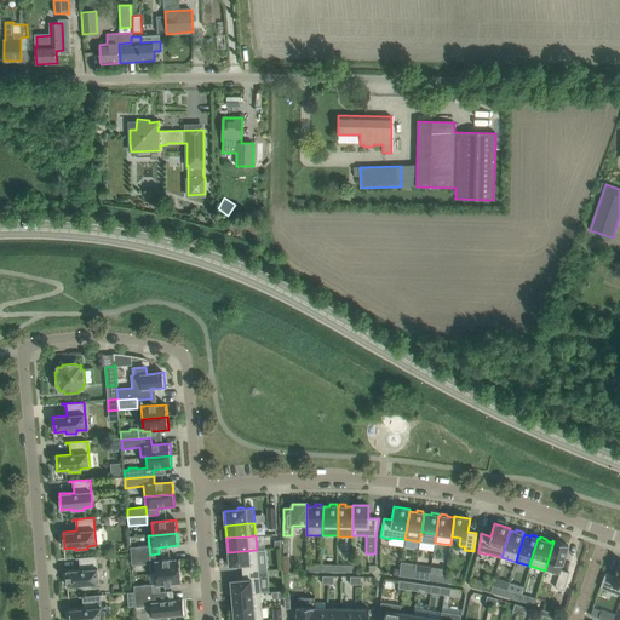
[(545,570),(550,572),(560,574),(555,587),(563,590),(569,573),(561,570),(562,566),(566,556),(567,557),(569,551),(567,550),(568,545),(554,541),(547,561),(545,570)]
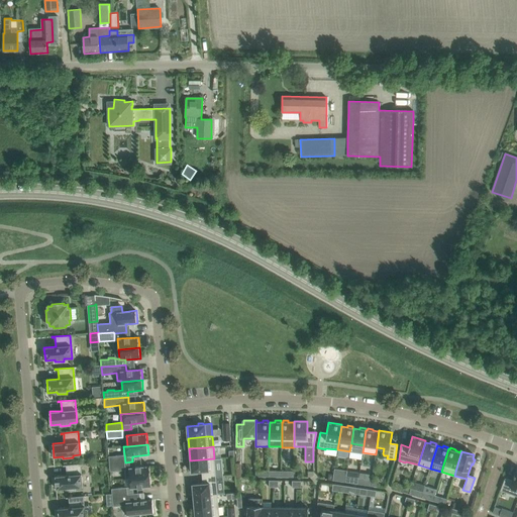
[(124,454),(122,454),(117,454),(117,455),(109,456),(109,463),(125,462),(124,454)]
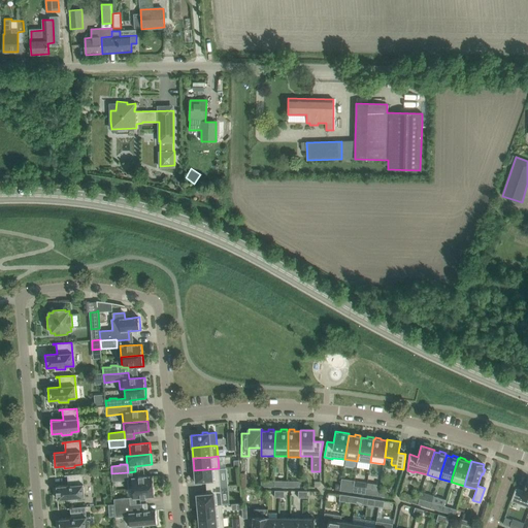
[(206,488),(221,487),(219,468),(194,470),(195,475),(193,475),(194,482),(195,481),(195,483),(206,482),(206,488)]
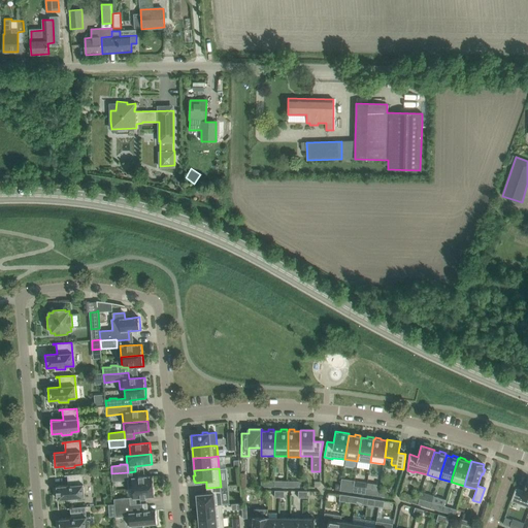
[(111,473),(112,481),(128,480),(128,472),(111,473)]
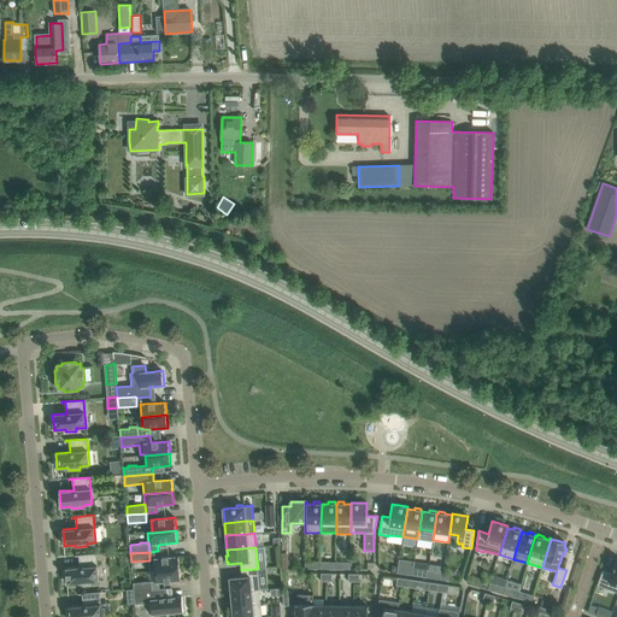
[(66,568),(68,583),(78,583),(78,586),(90,585),(89,582),(99,581),(97,553),(76,556),(78,556),(80,566),(66,568)]
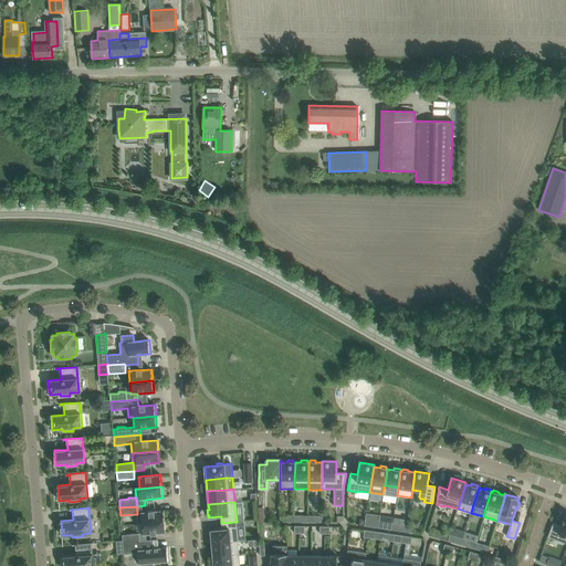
[(142,524),(165,522),(164,510),(140,512),(142,524)]
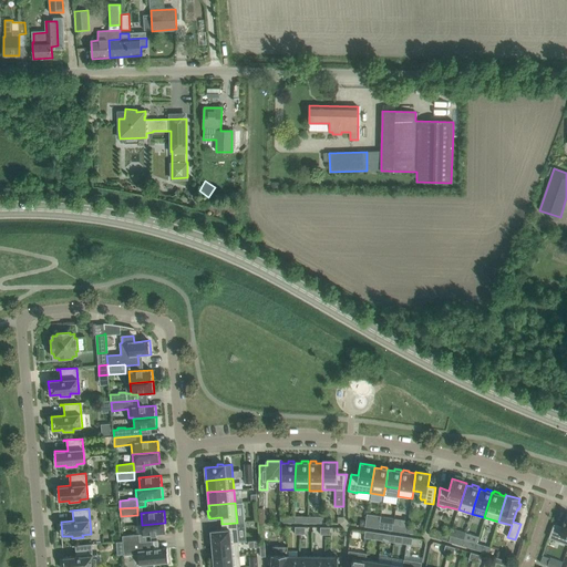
[(554,524),(548,537),(566,544),(566,516),(562,527),(554,524)]
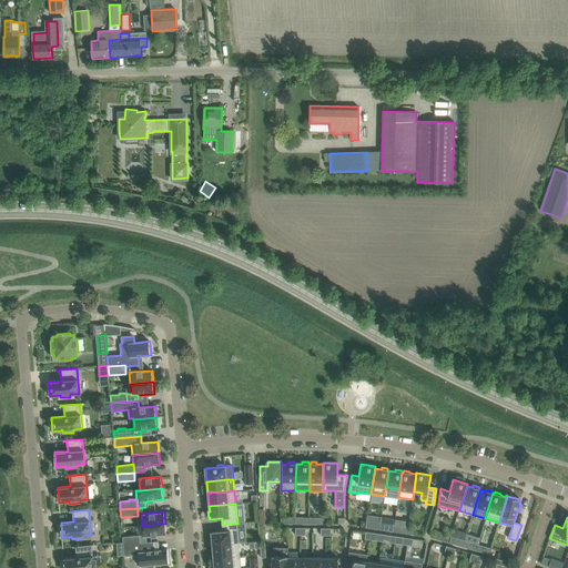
[(165,524),(142,526),(143,537),(166,535),(165,524)]
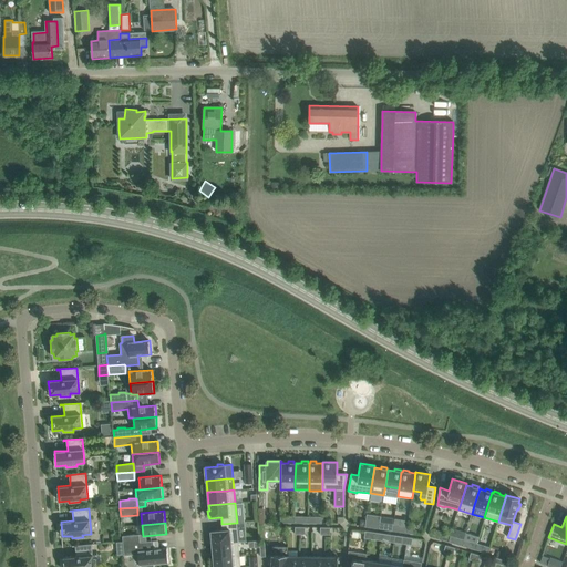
[(237,523),(222,524),(223,531),(210,532),(212,533),(209,533),(209,538),(212,538),(212,544),(238,543),(237,523)]
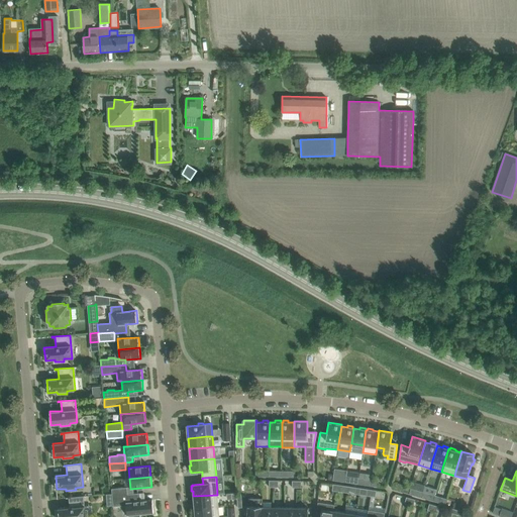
[(127,495),(127,494),(127,487),(111,489),(112,494),(112,496),(127,495)]
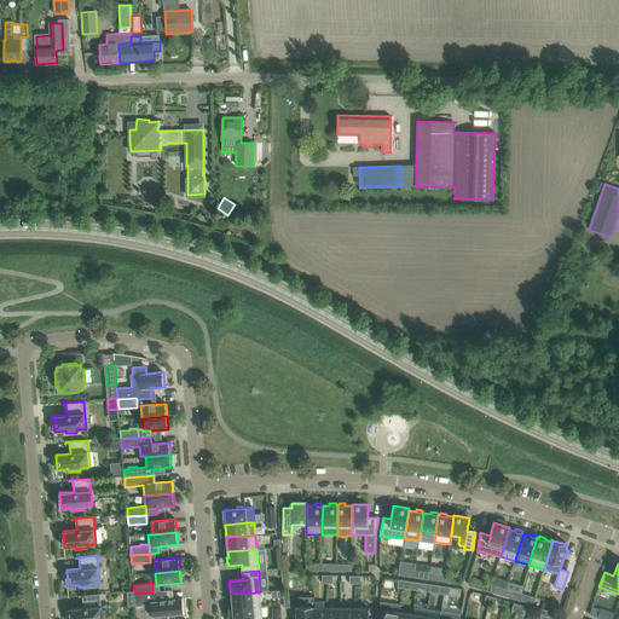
[(168,590),(152,591),(152,593),(134,594),(136,606),(151,605),(152,615),(151,615),(151,617),(155,617),(154,618),(167,618),(167,615),(184,614),(183,599),(168,600),(168,590)]
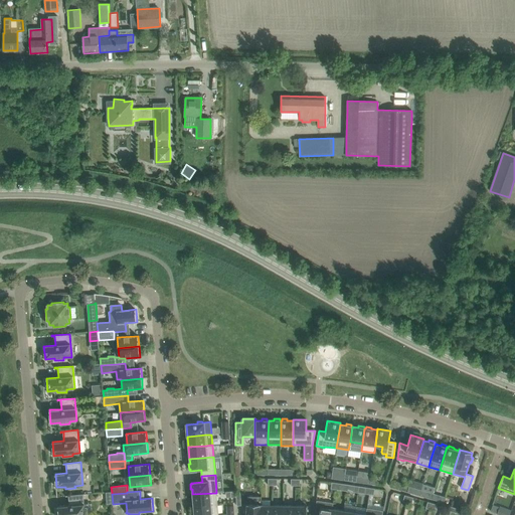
[(217,504),(216,493),(192,494),(193,506),(217,504)]
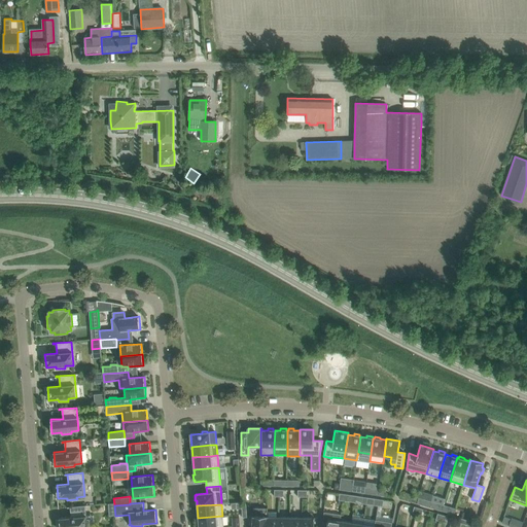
[(86,526),(85,505),(67,507),(70,507),(71,517),(59,518),(60,526),(86,526)]
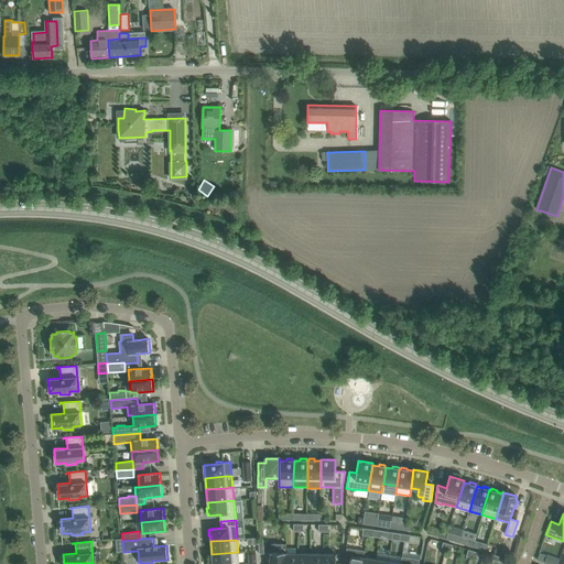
[(285,563),(286,553),(286,544),(271,543),(270,553),(267,553),(267,563),(270,563),(285,563)]
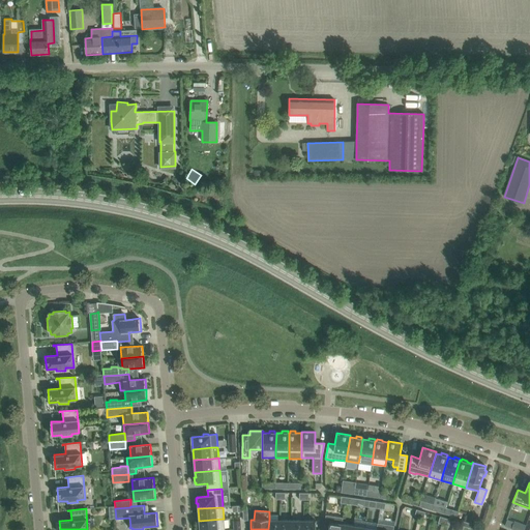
[(340,529),(342,524),(343,517),(326,514),(324,529),(340,529)]
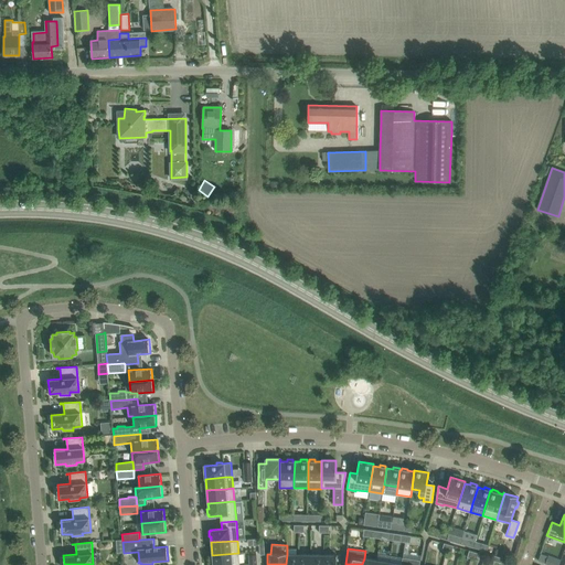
[(240,564),(238,553),(212,555),(213,564),(240,564)]
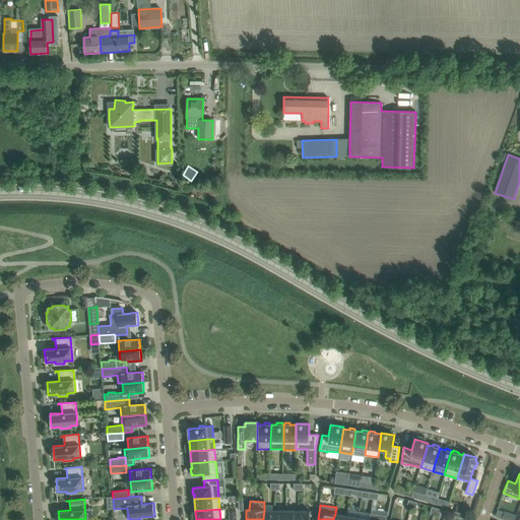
[(264,510),(263,519),(274,519),(275,510),(264,510)]
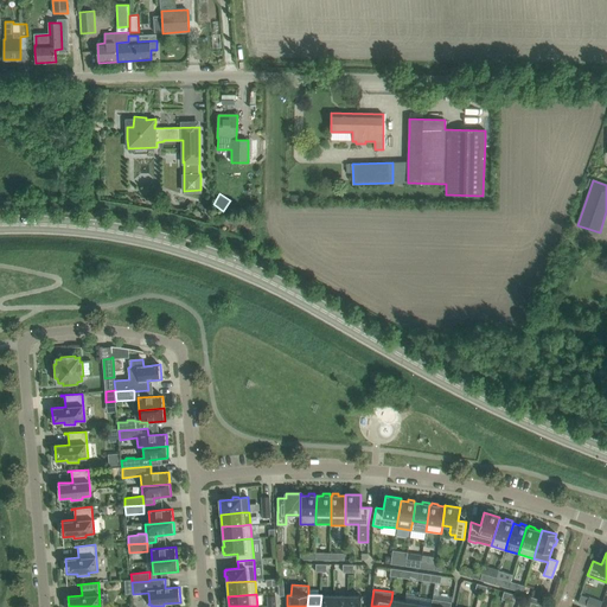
[(320,606),(334,606),(334,596),(321,595),(320,606)]
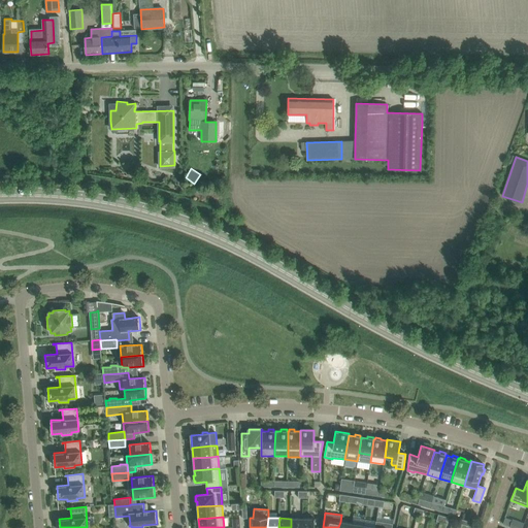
[(302,527),(303,519),(291,519),(291,527),(302,527)]
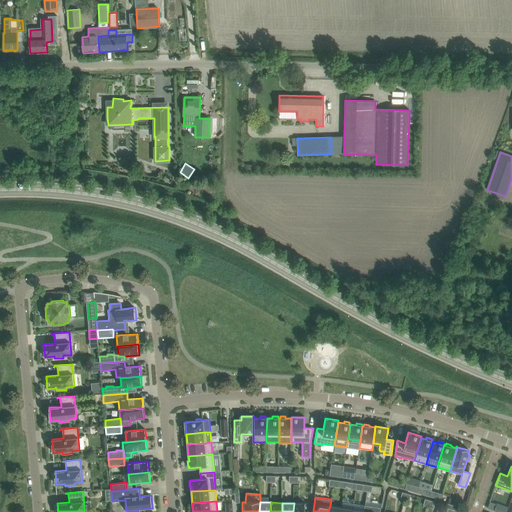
[(304,511),(305,503),(294,503),(293,511),(304,511)]
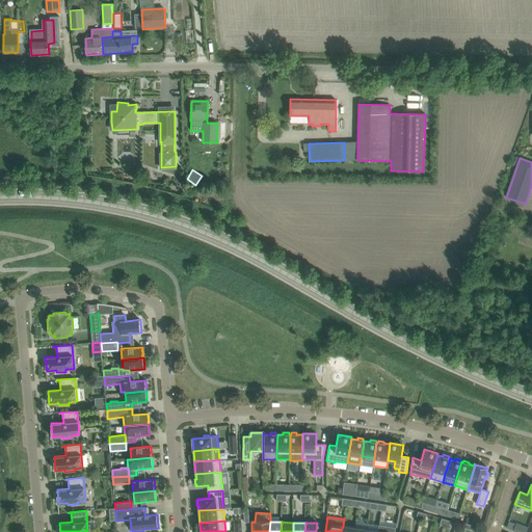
[(517,531),(526,531),(528,527),(516,523),(513,530),(517,531)]
